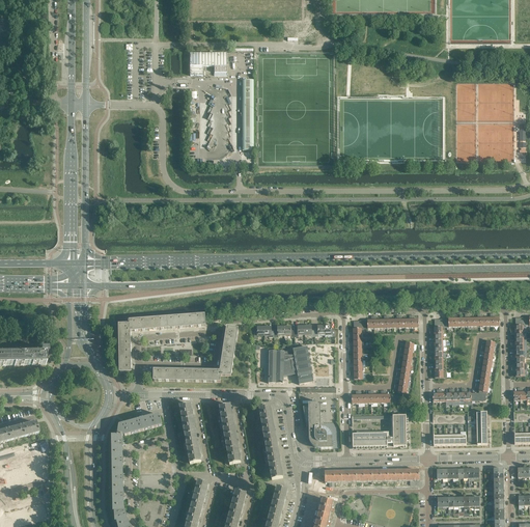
[(226,73),(226,50),(189,50),(190,73),(202,73),(202,63),(214,62),(214,73),(226,73)]
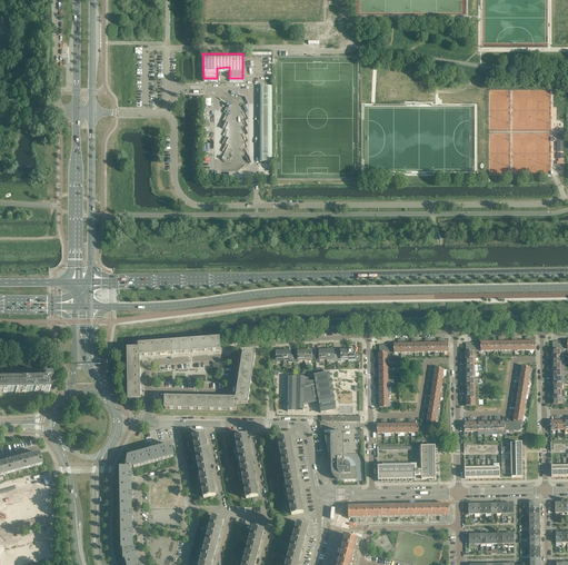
[(271,158),(270,82),(259,82),(259,158),(271,158)]
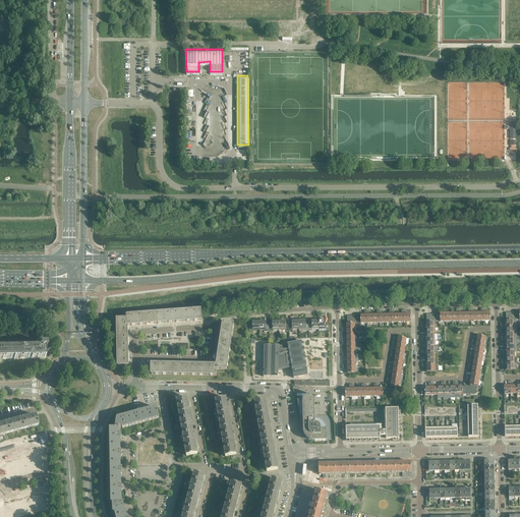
[(200,317),(200,312),(199,306),(181,308),(182,318),(200,317)]
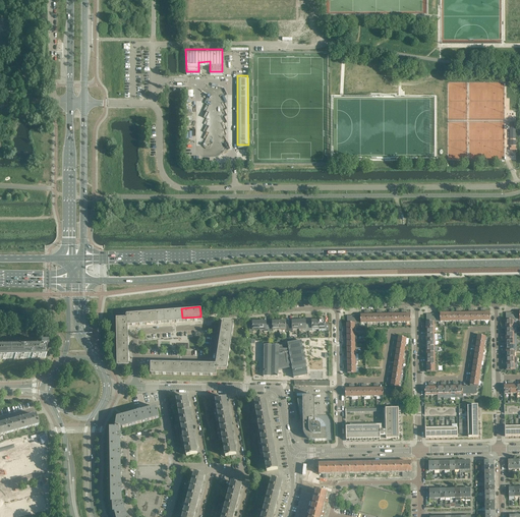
[(182,318),(181,308),(163,309),(164,320),(182,318)]
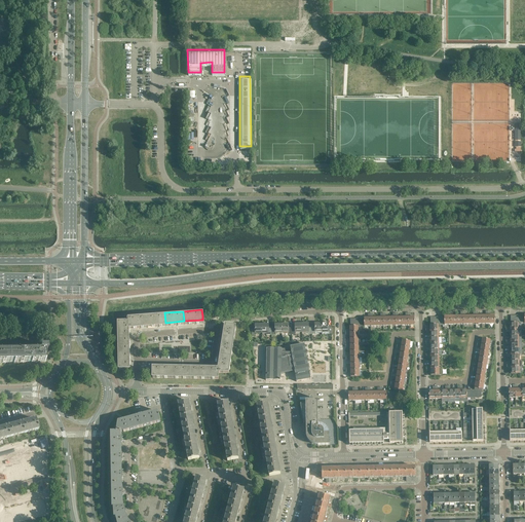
[(165,323),(164,312),(146,313),(147,324),(165,323)]
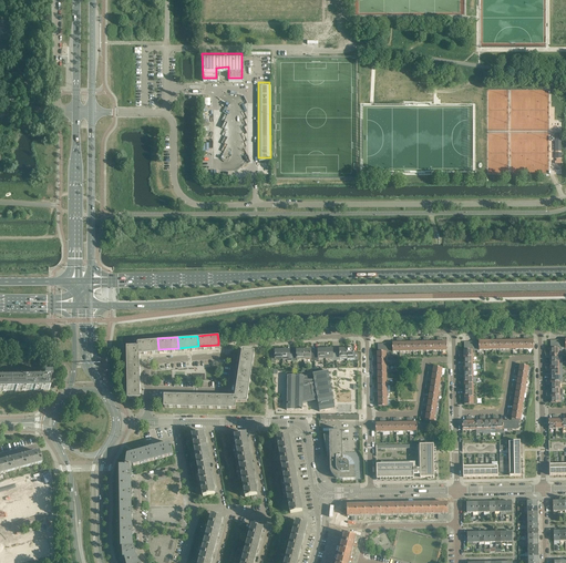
[(158,349),(157,338),(137,340),(136,340),(136,344),(137,344),(137,350),(139,350),(158,349)]
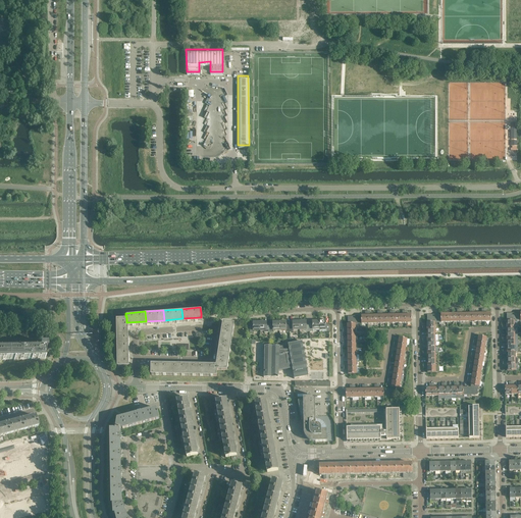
[(127,331),(127,322),(126,322),(126,316),(125,316),(116,316),(116,332),(127,331)]
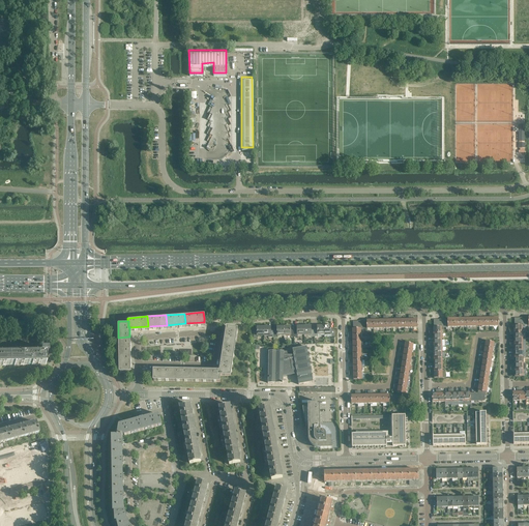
[(234,341),(236,325),(226,324),(224,340),(234,341)]
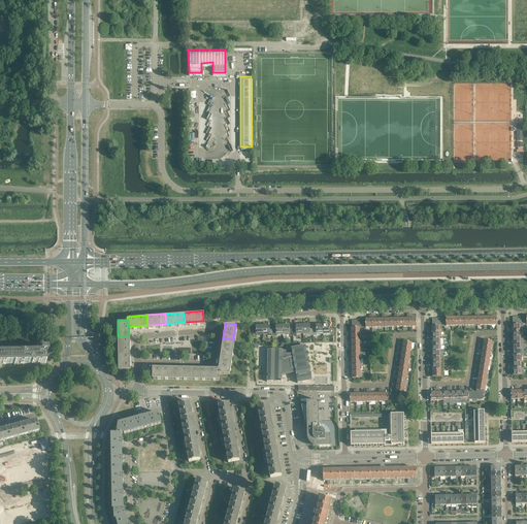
[(129,352),(129,335),(118,336),(119,352),(129,352)]
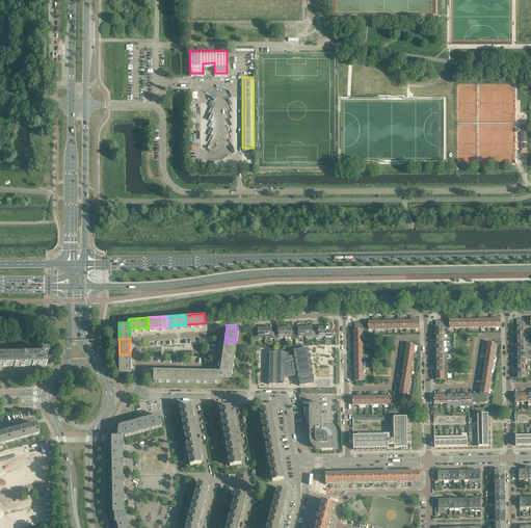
[(233,358),(235,342),(224,341),(221,357),(233,358)]
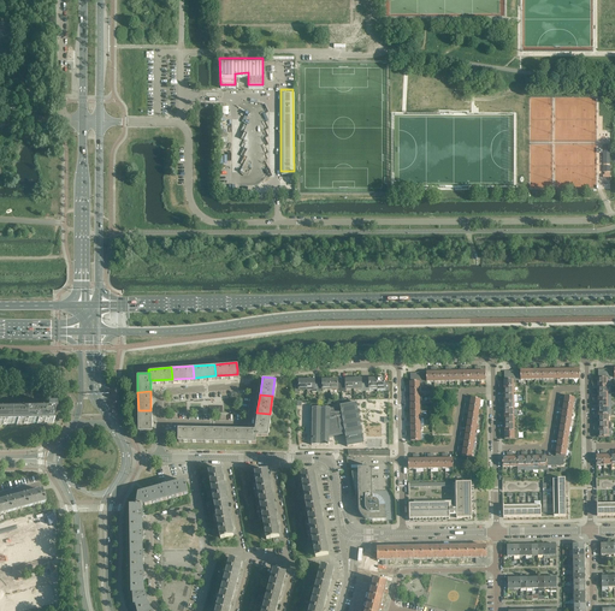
[(360,426),(360,423),(360,420),(359,419),(359,415),(358,411),(358,410),(358,407),(356,403),(356,402),(355,398),(354,398),(338,402),(338,404),(329,404),(311,403),(311,440),(329,442),(329,433),(344,431),(344,434),(348,434),(350,433),(361,432),(361,428),(360,426)]
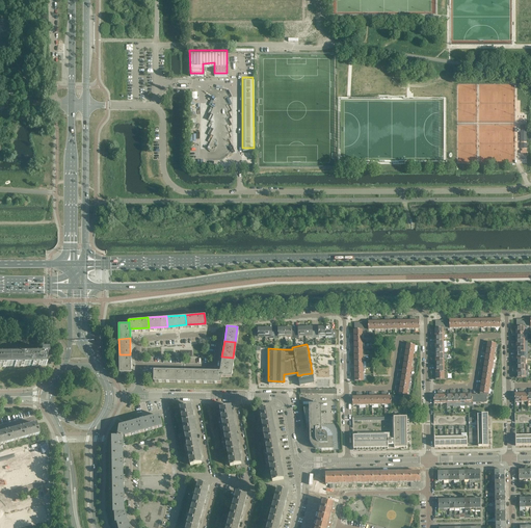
[(0,363),(45,362),(45,351),(47,351),(47,347),(40,347),(40,351),(42,351),(42,352),(0,352),(0,363)]
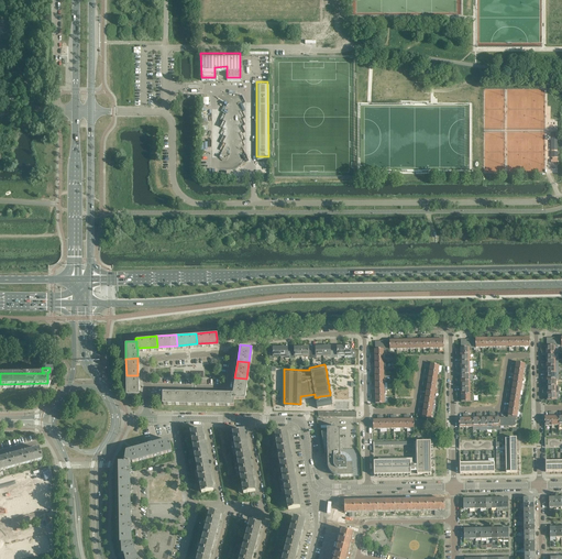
[(138,392),(138,375),(127,375),(127,392),(138,392)]
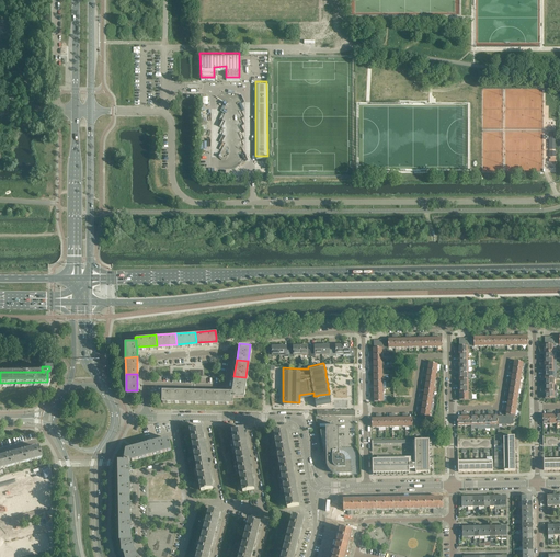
[(243,394),(246,377),(233,376),(232,389),(232,394),(243,394)]
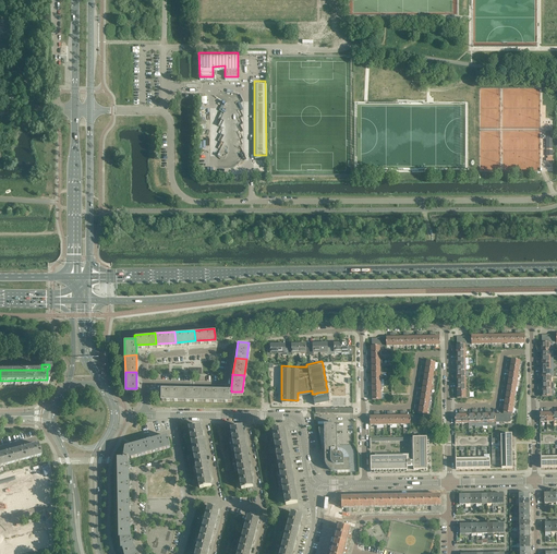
[(181,397),(181,386),(161,386),(161,397),(181,397)]
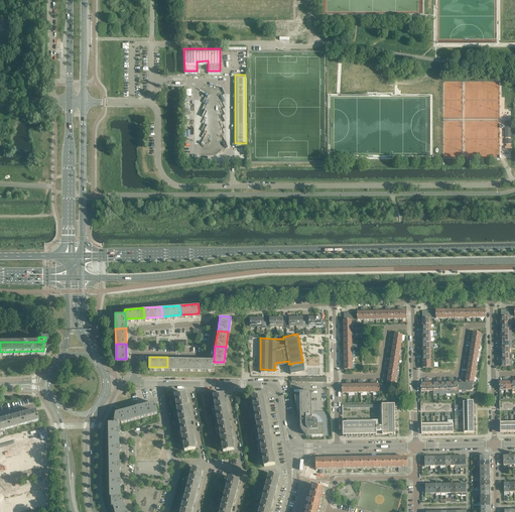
[(185,368),(185,358),(167,357),(167,367),(185,368)]
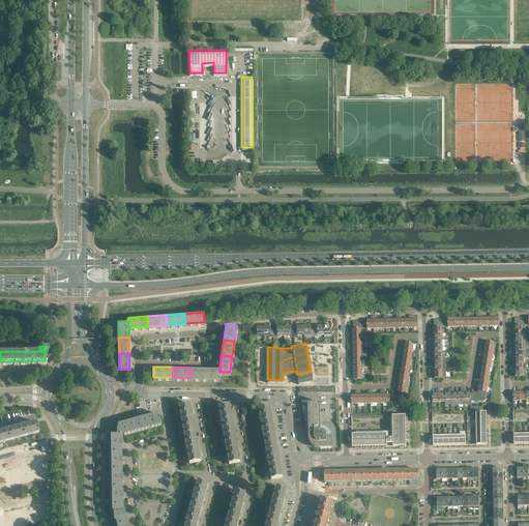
[(209,378),(210,368),(190,368),(190,378),(209,378)]
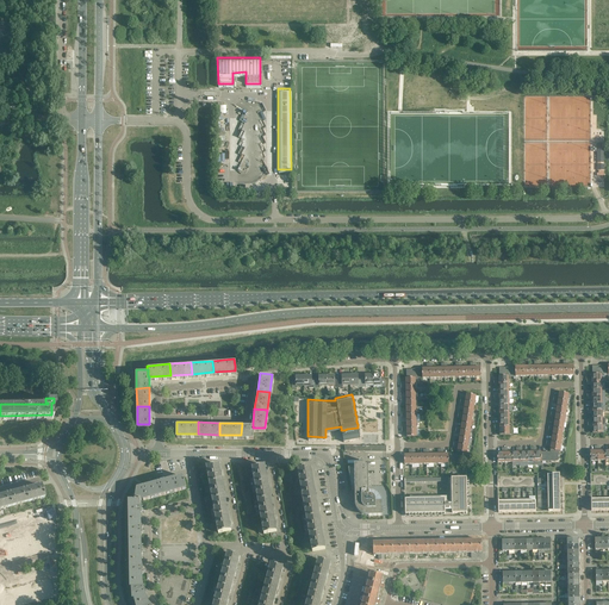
[(253,435),(253,428),(253,423),(242,423),(241,435),(253,435)]
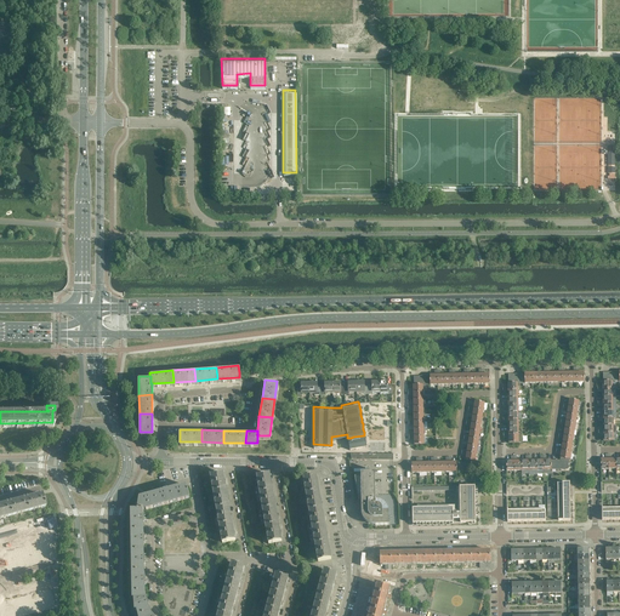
[(566,465),(568,455),(559,454),(559,456),(550,456),(550,465),(557,465),(566,465)]
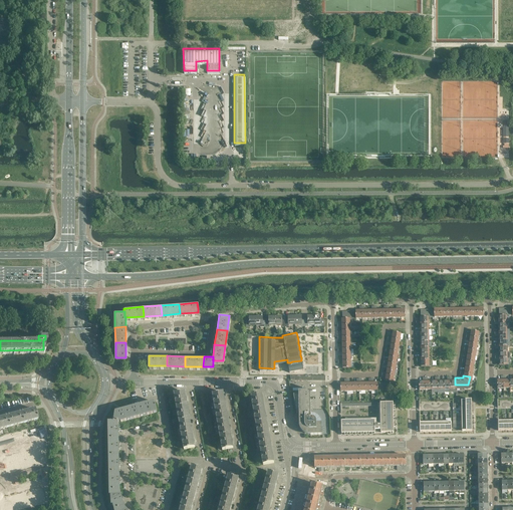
[(390,387),(392,378),(385,377),(385,379),(376,379),(376,387),(382,386),(382,387),(390,387)]
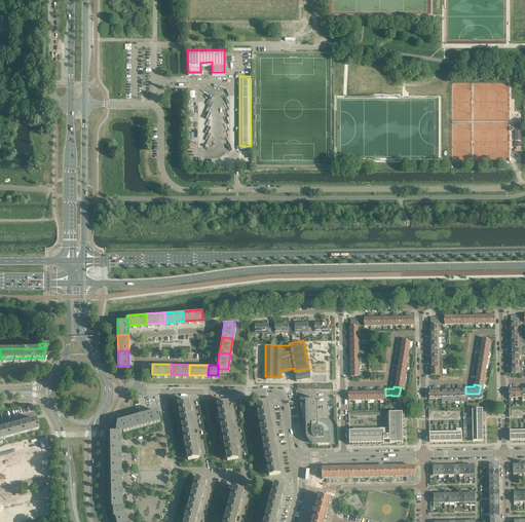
[(316,418),(316,396),(312,396),(312,395),(311,394),(310,393),(309,394),(309,395),(309,396),(304,397),(304,401),(300,401),(300,400),(299,400),(303,419),(305,418),(305,431),(305,432),(305,433),(306,434),(307,436),(307,437),(308,438),(309,439),(310,439),(311,440),(312,440),(313,441),(314,441),(315,441),(316,441),(329,441),(328,429),(328,427),(328,426),(328,425),(327,425),(327,424),(326,423),(326,422),(325,421),(324,420),(323,420),(322,419),(321,419),(320,419),(319,418),(317,418),(316,418)]
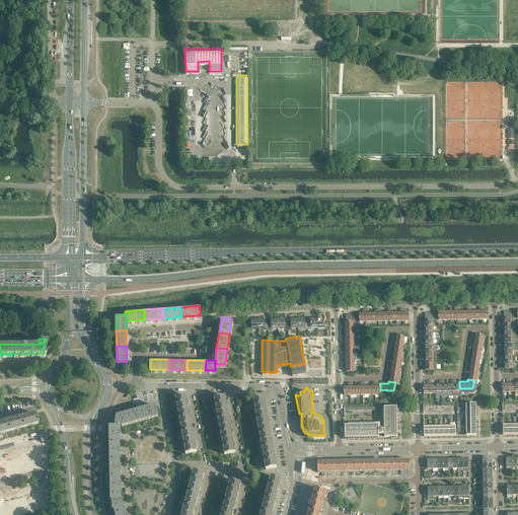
[(188,407),(187,397),(186,391),(174,393),(177,408),(188,407)]
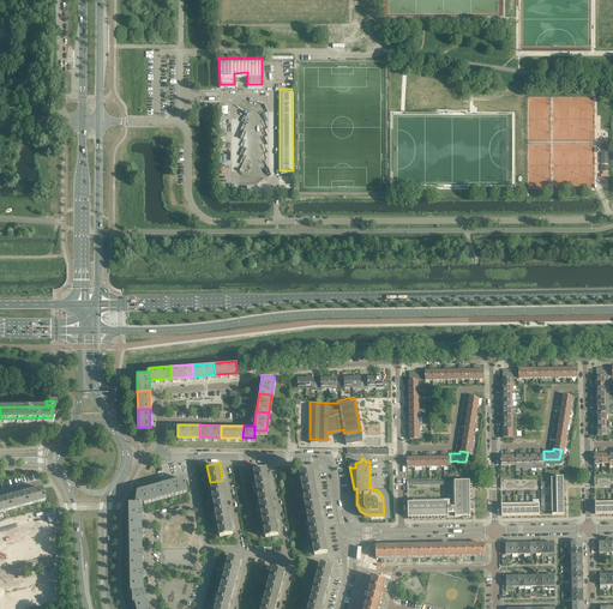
[(268,481),(266,471),(265,464),(253,466),(256,483),(268,481)]
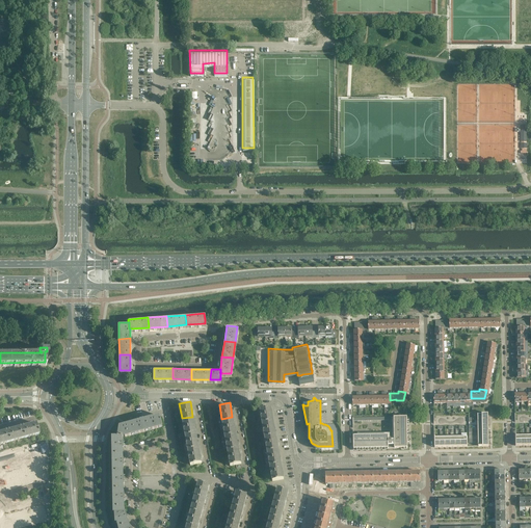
[(272,418),(270,410),(269,403),(259,405),(261,420),(272,418)]
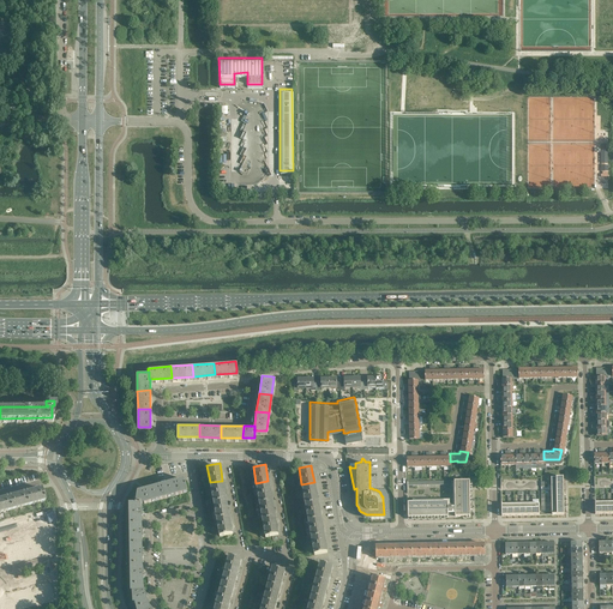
[(187,488),(184,476),(184,475),(167,480),(170,493),(187,488)]
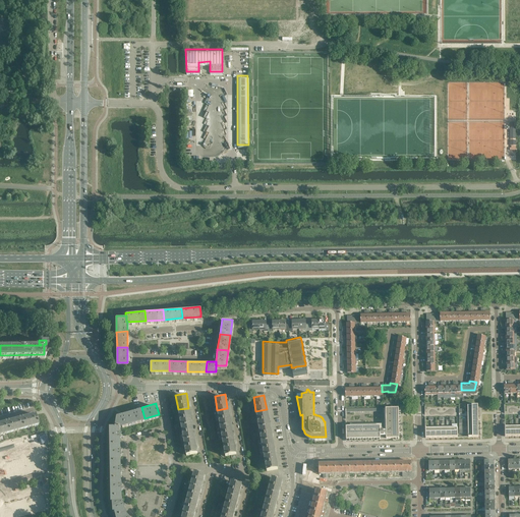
[(345,423),(345,436),(379,436),(379,435),(385,435),(398,435),(397,405),(387,405),(385,405),(385,426),(379,426),(379,422),(345,423)]
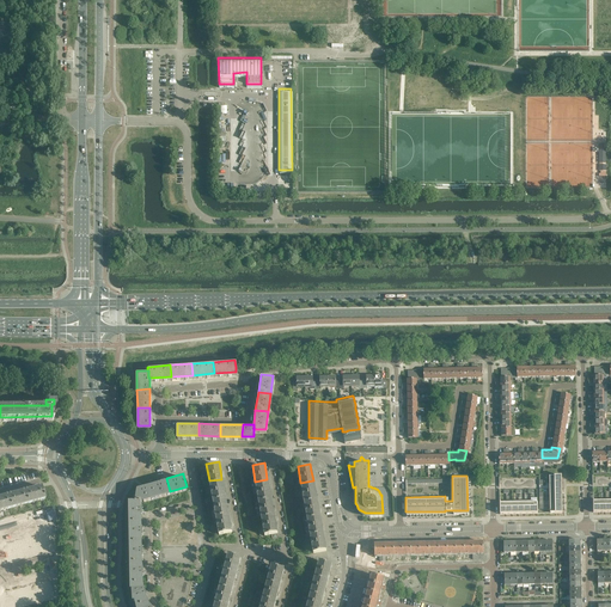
[(170,491),(166,478),(151,483),(154,495),(170,491)]
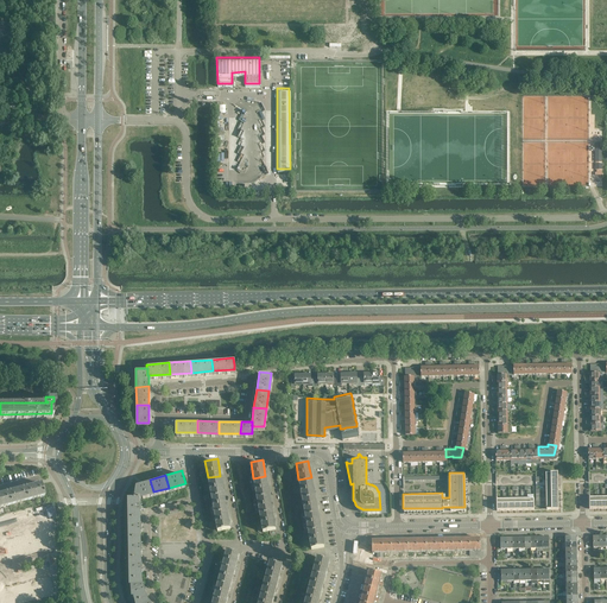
[(223,492),(221,482),(220,476),(208,477),(210,494),(223,492)]
